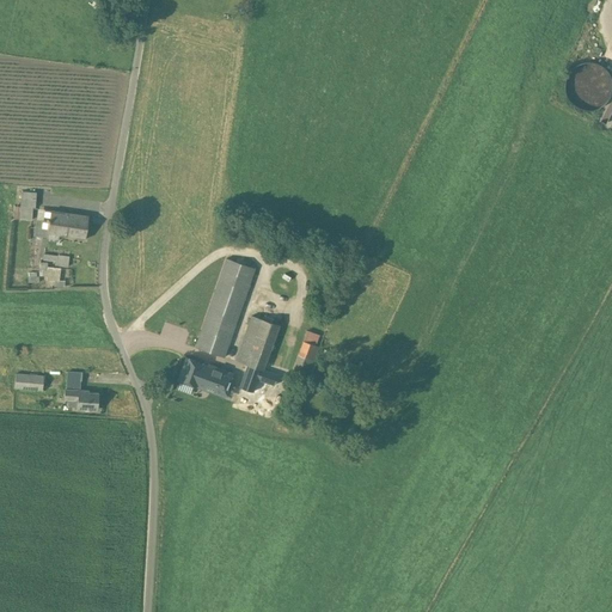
[(585,62),(581,63),(579,65),(575,66),(574,68),(573,69),(570,71),(569,73),(568,77),(567,79),(565,81),(565,84),(565,86),(565,89),(565,91),(567,92),(567,95),(568,97),(569,99),(570,101),(571,103),(574,104),(575,105),(576,106),(580,108),(583,109),(587,110),(591,110),(594,110),(598,109),(601,108),(605,105),(607,102),(610,99),(611,96),(611,95),(611,93),(611,78),(611,77),(610,73),(607,71),(606,68),(603,66),(599,65),(595,63),(592,62),(588,62),(585,62)]
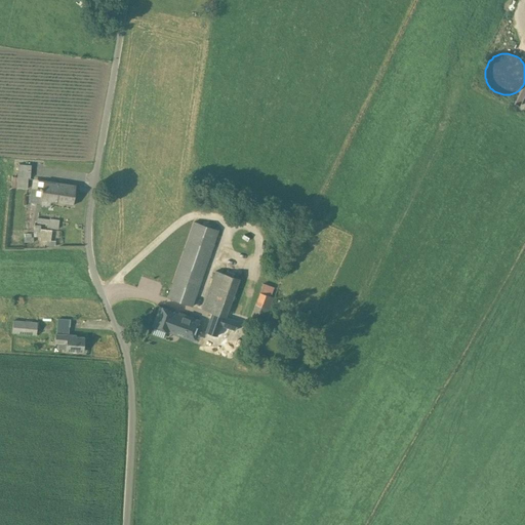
[(31,165),(18,164),(17,177),(28,177),(30,178),(31,165)]
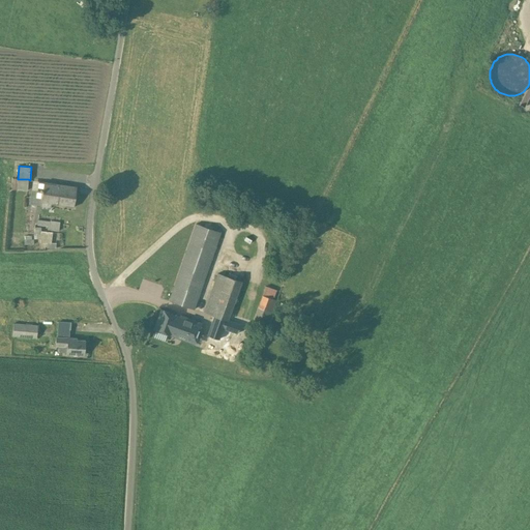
[(28,179),(18,179),(17,189),(27,190),(28,179)]
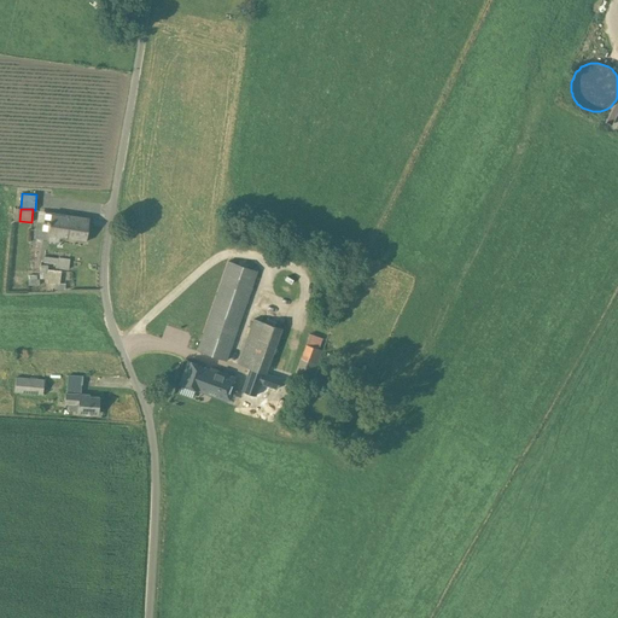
[(51,213),(38,210),(34,238),(42,239),(42,240),(47,242),(47,235),(51,213)]
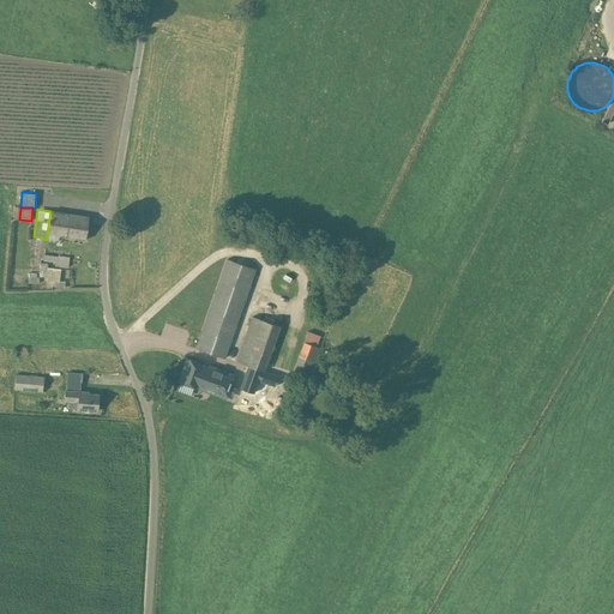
[(88,217),(50,211),(47,234),(59,236),(84,240),(88,217)]
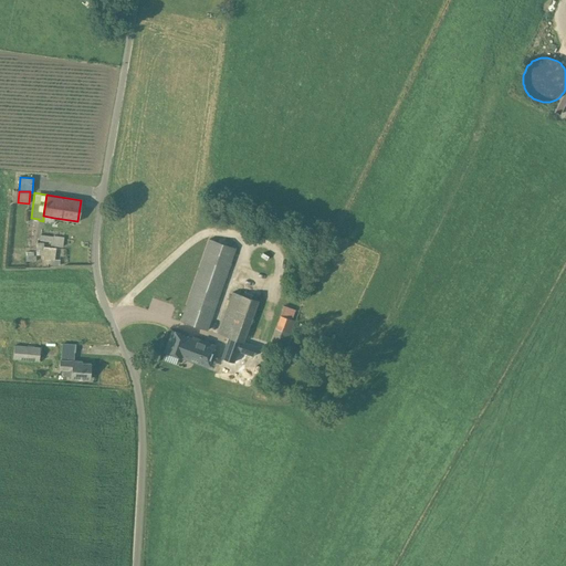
[(64,238),(53,237),(53,238),(40,236),(40,241),(51,242),(51,245),(63,248),(64,238)]
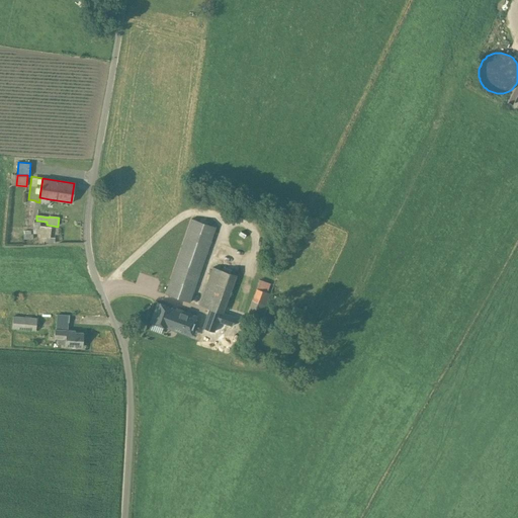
[(191,219),(165,294),(190,303),(217,228),(191,219)]
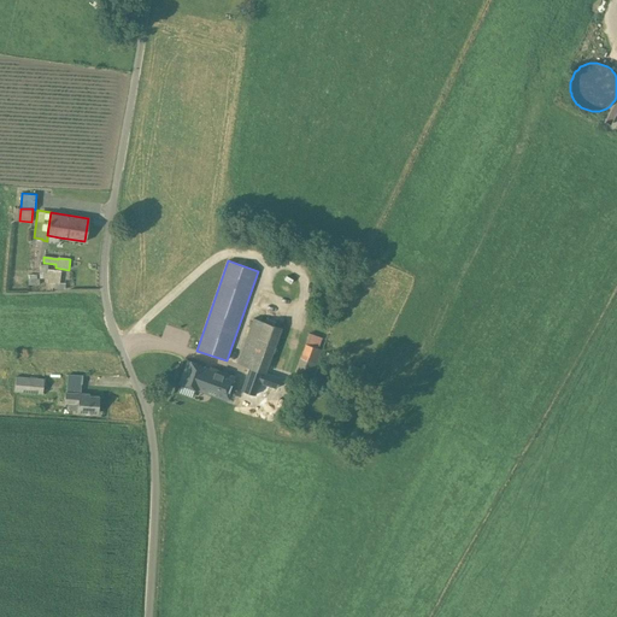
[(282,329),(252,319),(238,364),(248,368),(263,372),(266,374),(282,329)]
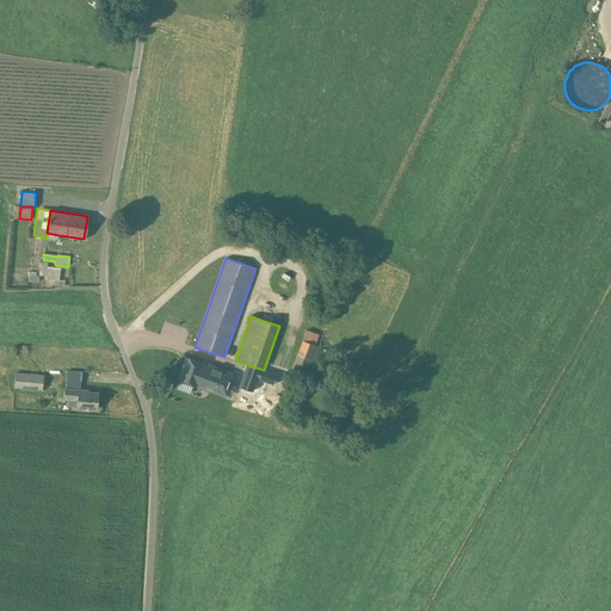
[(316,346),(307,371),(310,372),(322,340),(304,334),(302,341),(316,346)]
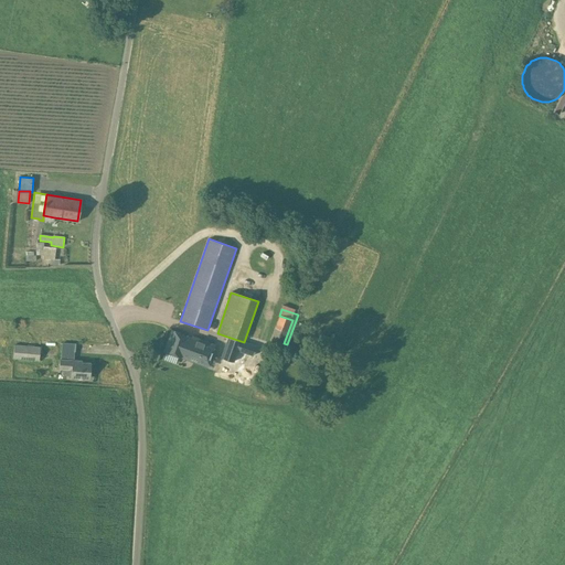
[(292,320),(279,316),(269,343),(283,348),(284,343),(292,320)]
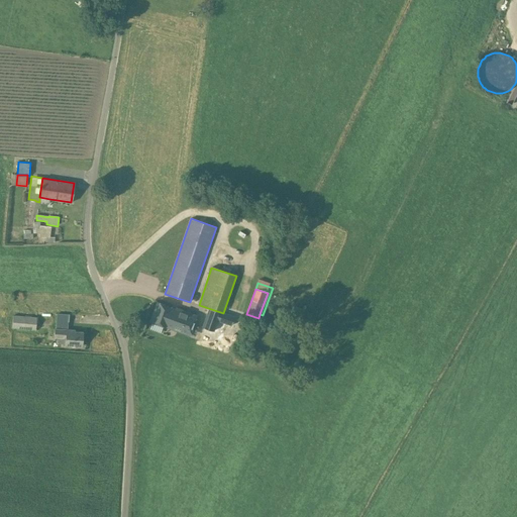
[(187,314),(158,303),(150,320),(165,325),(166,325),(189,334),(198,309),(190,306),(187,314)]
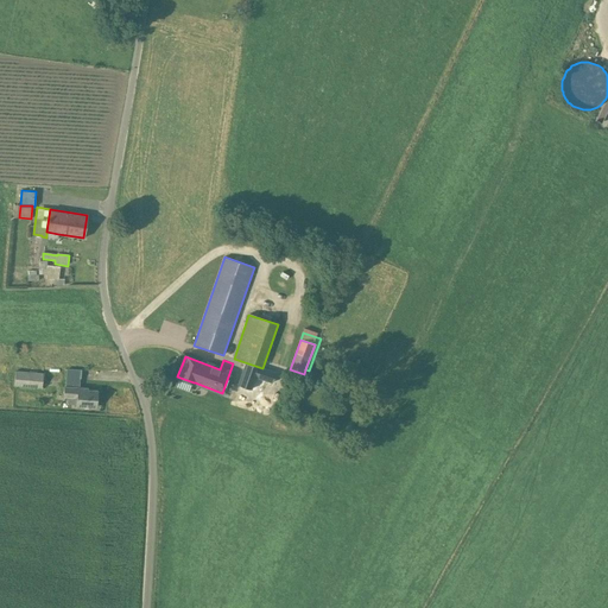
[(259,367),(245,362),(238,385),(252,390),(255,378),(259,367)]
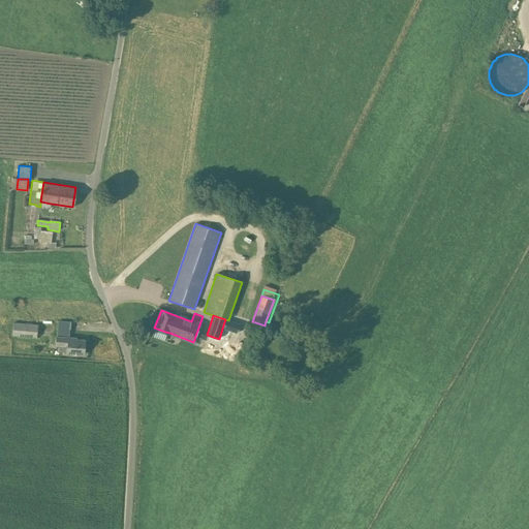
[(228,320),(225,319),(222,329),(237,334),(240,324),(228,320)]
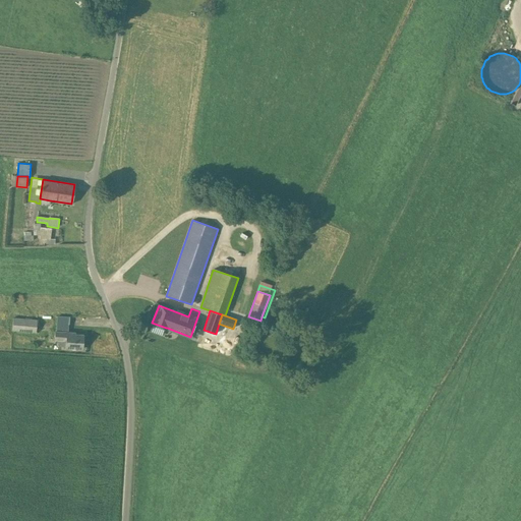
[(38,320),(13,317),(12,331),(36,333),(38,320)]
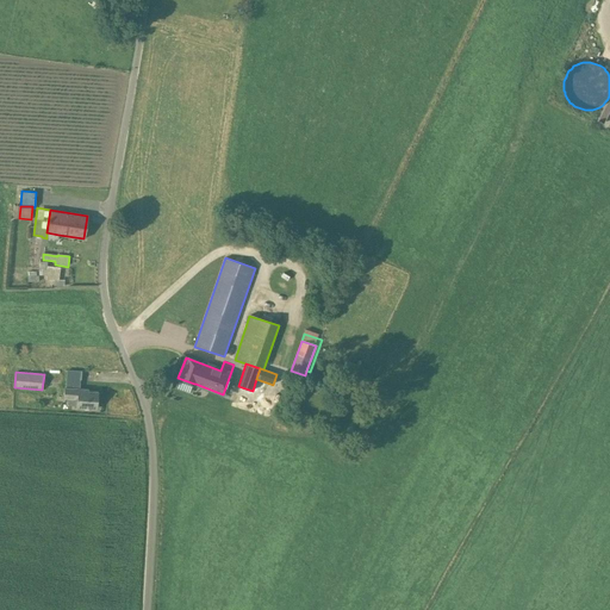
[(78,388),(64,388),(63,399),(67,399),(78,400),(78,391),(78,388)]
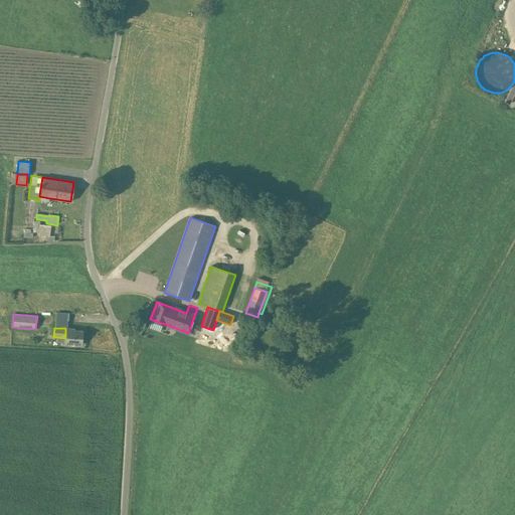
[(82,331),(65,330),(65,338),(64,343),(64,344),(81,345),(82,331)]
